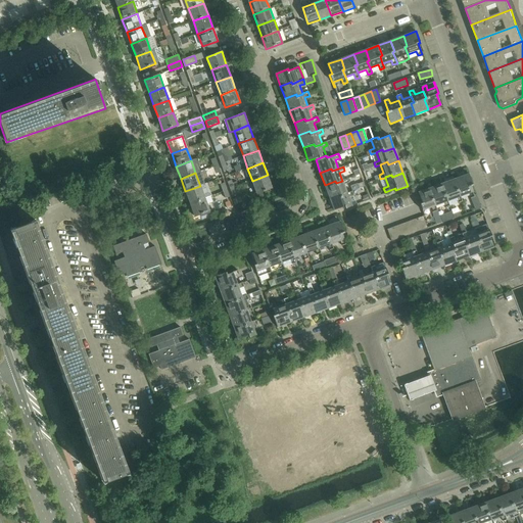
[(469,174),(456,179),(460,189),(458,190),(461,197),(469,194),(471,198),(475,197),(471,186),(473,185),(469,174)]
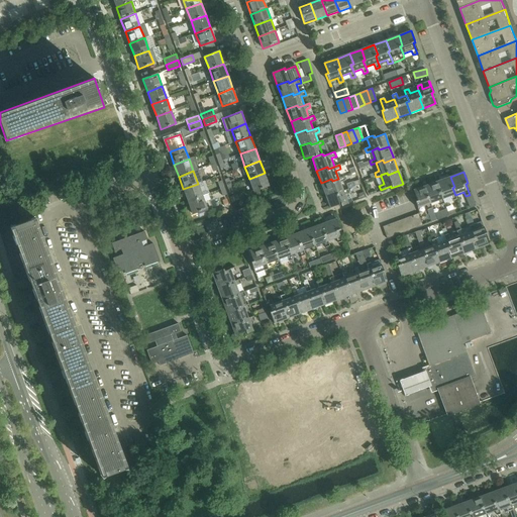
[(269,186),(265,173),(249,179),(253,191),(269,186)]
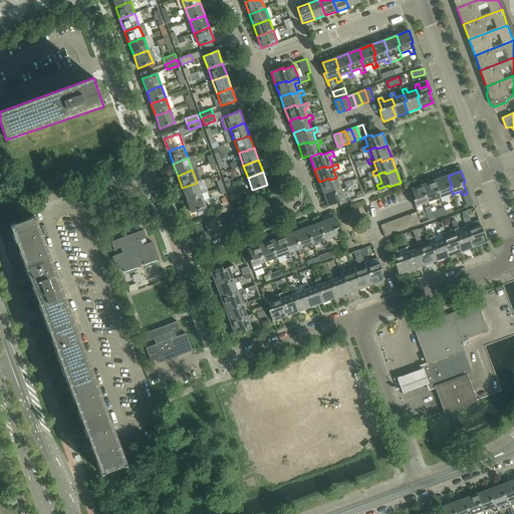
[(319,182),(323,194),(334,190),(335,192),(341,190),(338,182),(343,180),(341,176),(336,178),(330,180),(329,178),(319,182)]
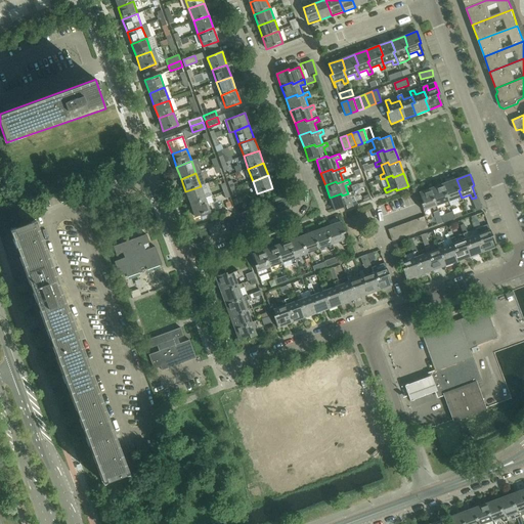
[(461,189),(456,179),(444,183),(448,194),(446,194),(450,207),(459,204),(464,202),(462,198),(459,190),(461,189)]
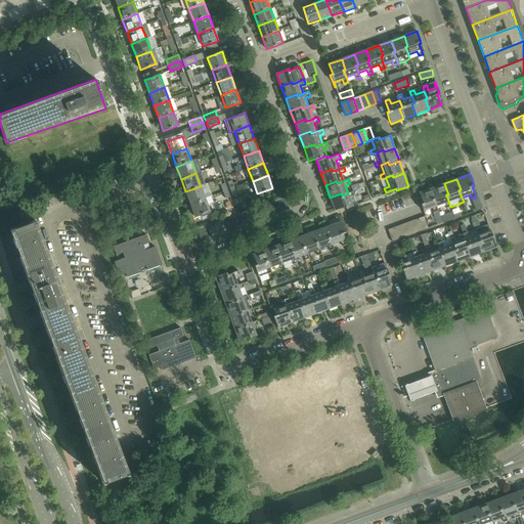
[(448,194),(444,183),(432,188),(436,199),(433,200),(436,207),(445,204),(447,208),(450,207),(446,194),(448,194)]
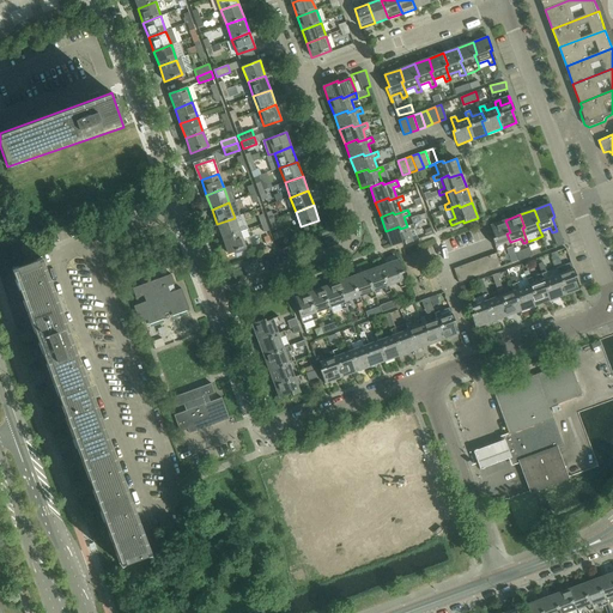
[(217,224),(223,238),(240,232),(235,218),(217,224)]
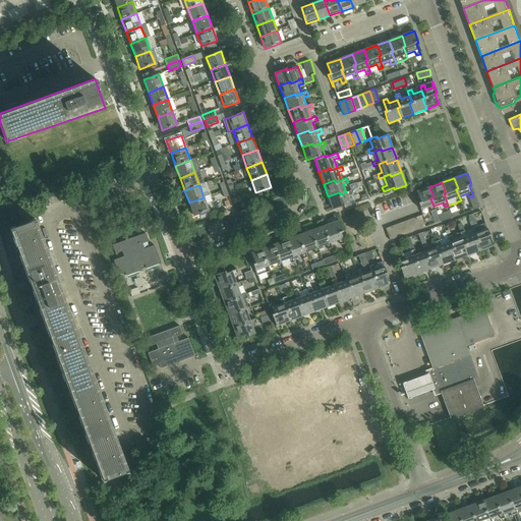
[(420,203),(418,203),(422,215),(423,215),(421,210),(429,207),(431,212),(436,210),(433,206),(430,198),(433,197),(429,187),(416,192),(420,203)]
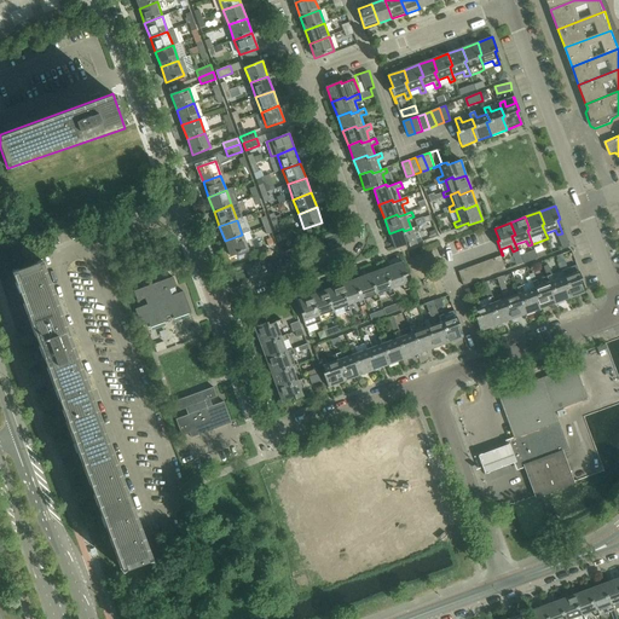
[(417,226),(411,229),(404,231),(403,229),(389,233),(395,249),(409,244),(409,247),(422,242),(422,241),(416,243),(412,233),(418,231),(417,226)]
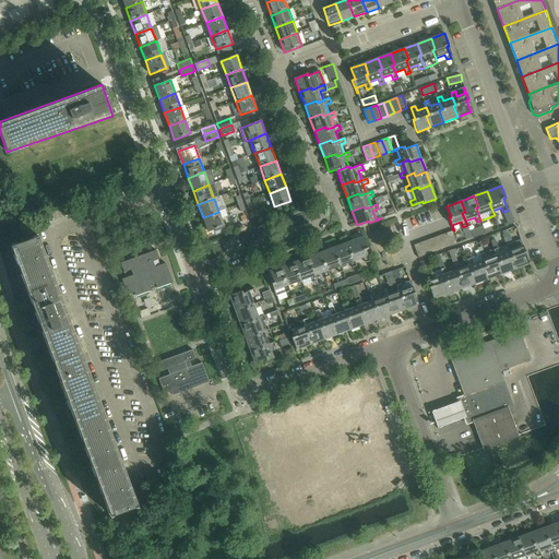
[(224,226),(218,212),(203,217),(207,232),(224,226)]
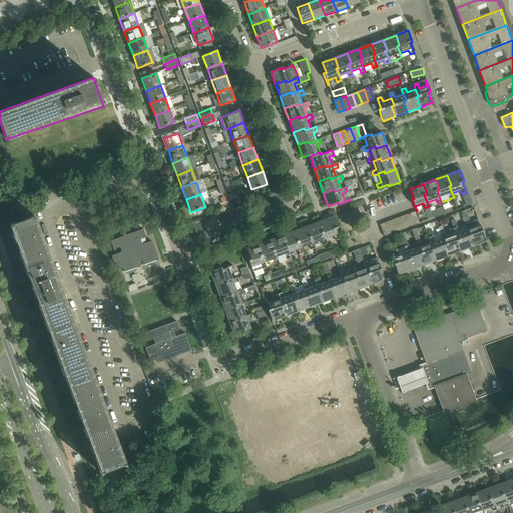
[(415,212),(409,214),(413,226),(419,223),(417,218),(415,212)]
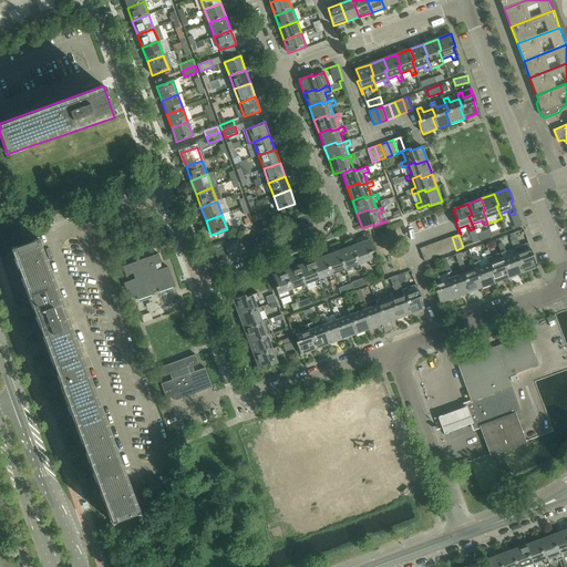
[(456,250),(452,237),(445,239),(451,253),(456,250)]
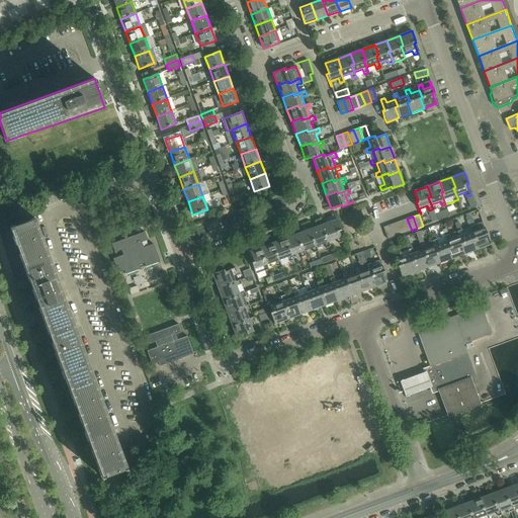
[(423,226),(432,223),(430,217),(421,221),(423,226)]
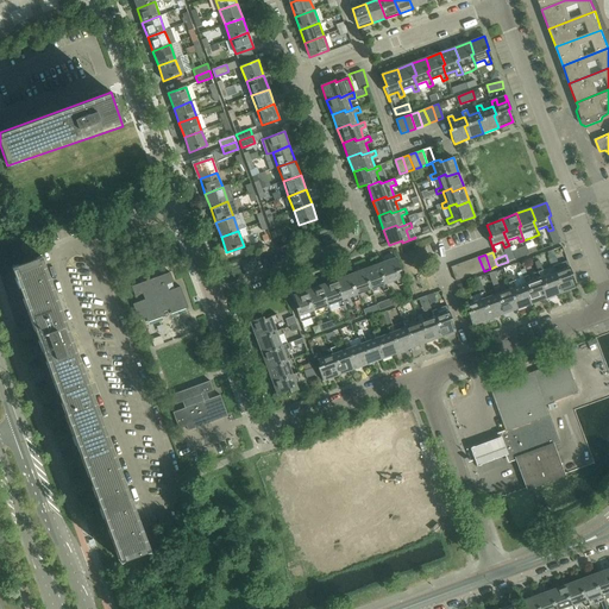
[(149,550),(41,257),(13,268),(120,560),(149,550)]
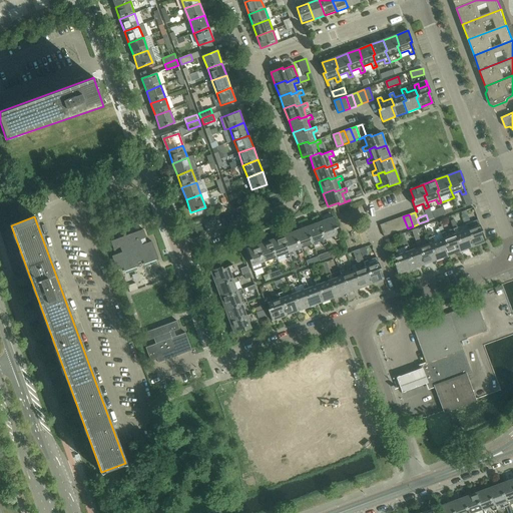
[(334,216),(321,221),(325,232),(323,232),(325,239),(326,239),(334,236),(336,241),(340,239),(336,228),(338,228),(334,216)]
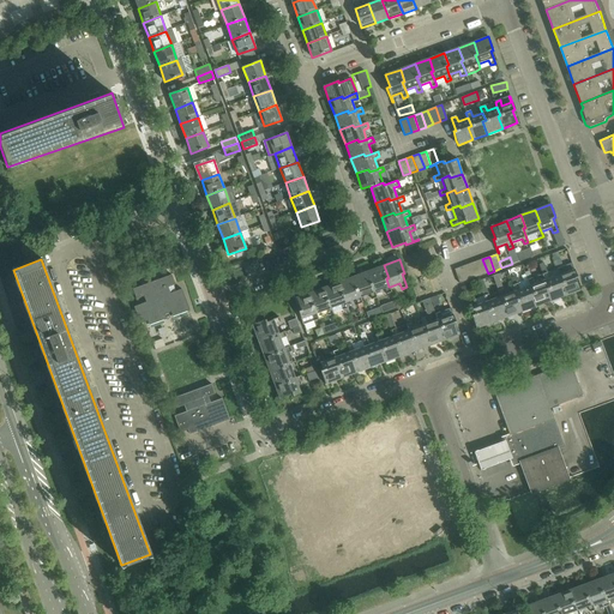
[(482,259),(476,262),(481,276),(488,274),(482,259)]
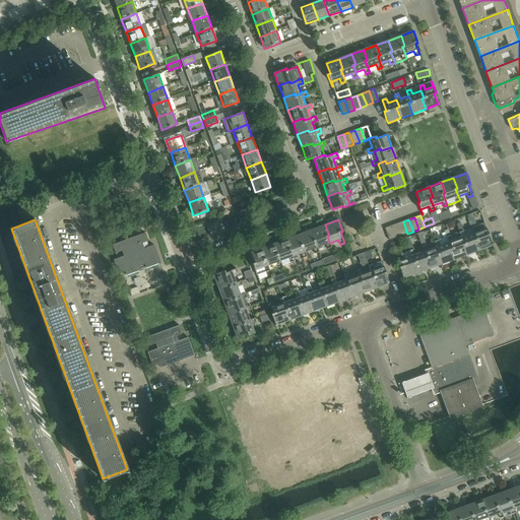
[(407,234),(403,221),(397,223),(401,236),(407,234)]
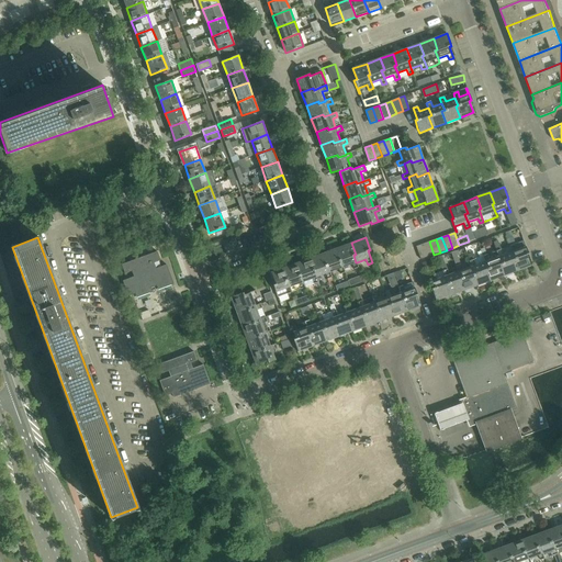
[(429,242),(423,244),(427,257),(434,255),(429,242)]
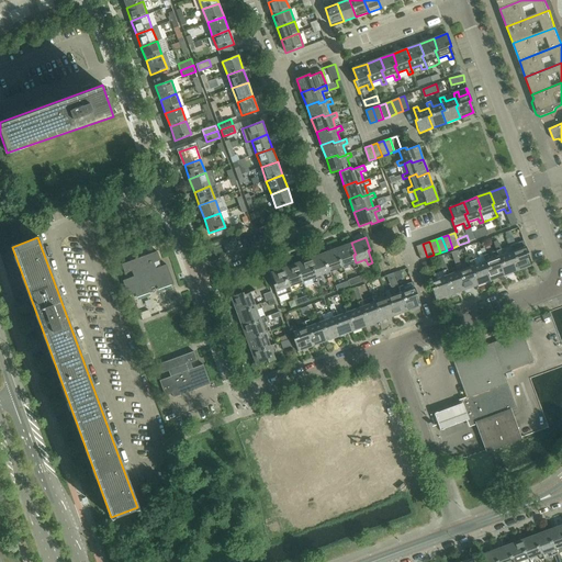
[(509,246),(512,251),(513,251),(515,259),(513,260),(517,271),(530,266),(526,255),(528,254),(524,242),(523,242),(525,247),(516,250),(514,245),(509,246)]
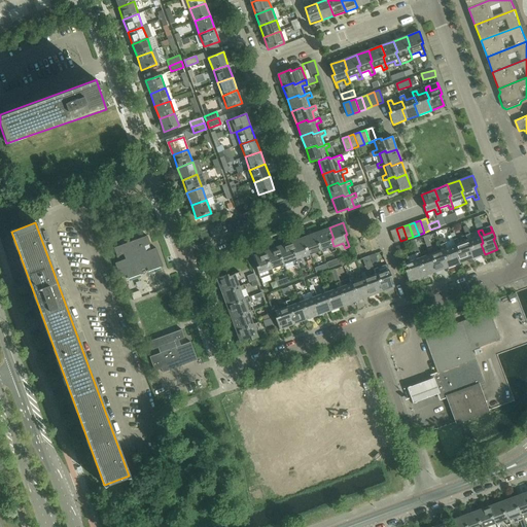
[(334,239),(329,227),(317,233),(321,243),(319,244),(321,250),(322,250),(330,247),(331,252),(337,251),(335,246),(334,246),(331,239),(334,239)]
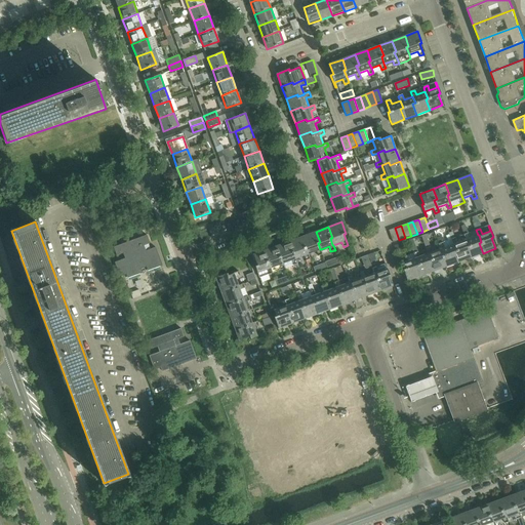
[(393,242),(399,240),(395,228),(389,230),(393,242)]
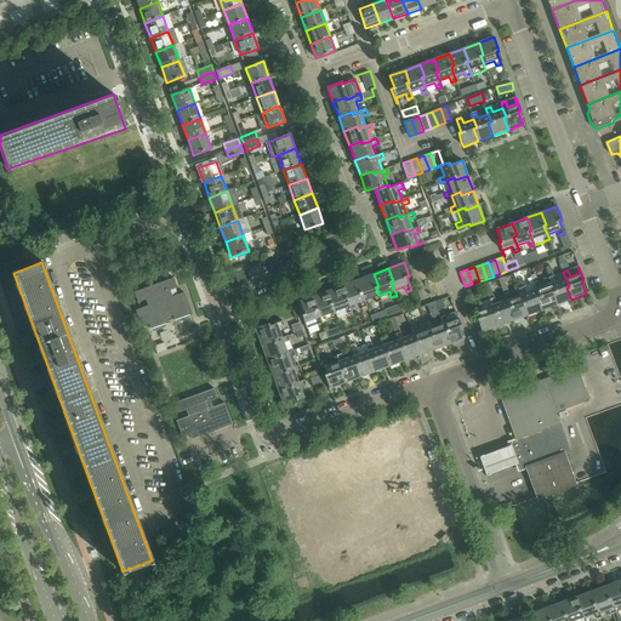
[(379,286),(374,274),(359,279),(364,292),(360,292),(364,301),(374,297),(376,303),(381,301),(380,295),(379,295),(376,288),(379,286)]
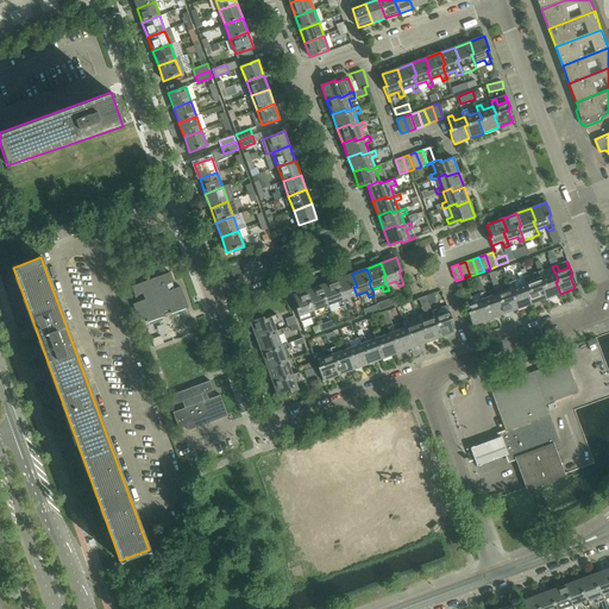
[(541,287),(545,300),(560,294),(556,282),(558,281),(556,272),(554,272),(545,276),(542,270),(538,272),(540,278),(544,287),(541,287)]
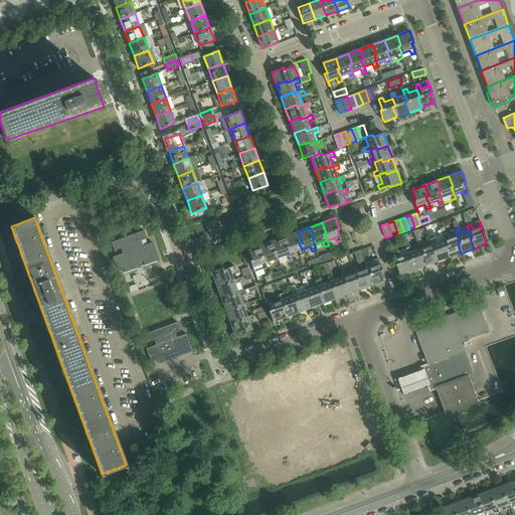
[(113,258),(118,271),(124,269),(126,273),(140,268),(138,264),(144,262),(145,266),(159,260),(153,242),(143,246),(141,240),(147,238),(144,231),(113,242),(112,242),(111,242),(114,250),(121,247),(123,253),(113,258)]
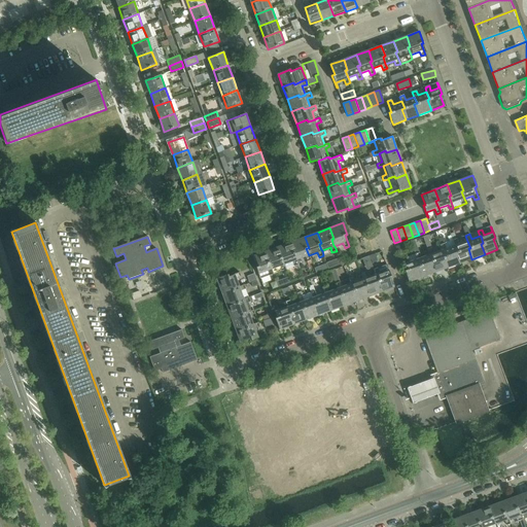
[(309,248),(305,237),(291,242),(295,252),(293,253),(296,260),(296,259),(305,256),(307,261),(311,260),(309,255),(306,248),(309,248)]
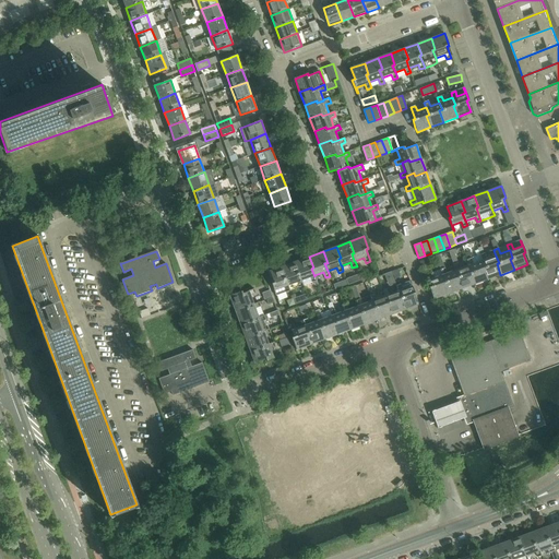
[(484,269),(487,280),(500,275),(497,263),(499,263),(496,256),(487,259),(485,253),(480,256),(483,260),(485,268),(484,269)]
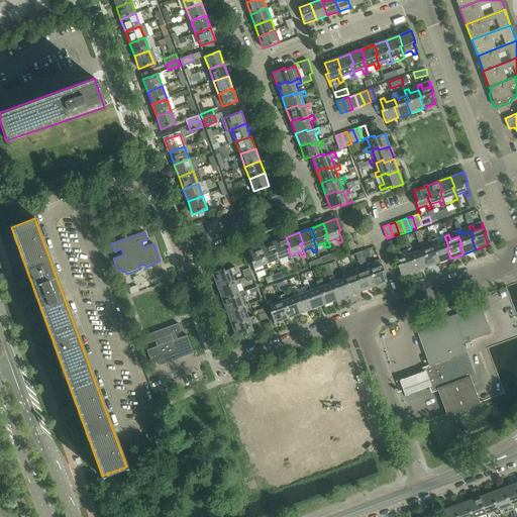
[(422,257),(426,268),(438,264),(434,252),(436,252),(434,245),(433,245),(425,248),(421,236),(417,238),(421,249),(424,256),(422,257)]
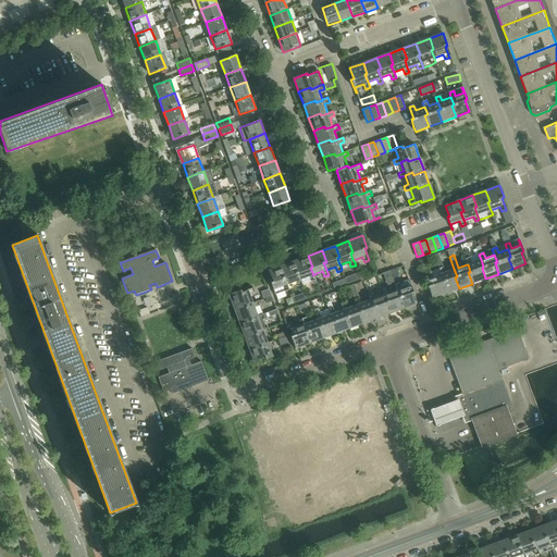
[(312,267),(308,256),(295,260),(299,271),(297,272),(299,280),(300,280),(302,284),(316,280),(313,274),(313,275),(310,268),(312,267)]
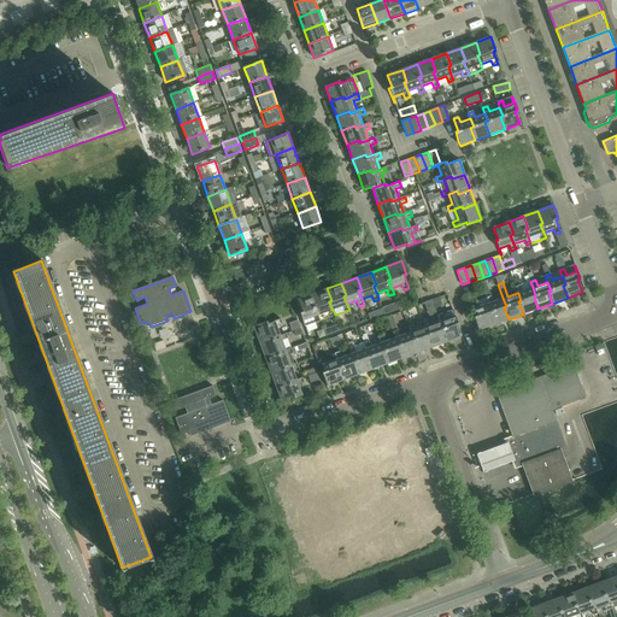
[(518,301),(523,315),(538,309),(534,297),(535,295),(533,287),(522,291),(519,285),(515,287),(517,293),(518,293),(521,301),(518,301)]
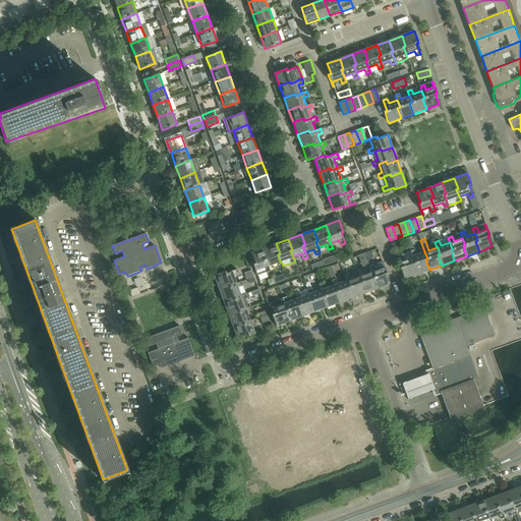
[(397,242),(392,244),(395,252),(400,250),(397,242)]
